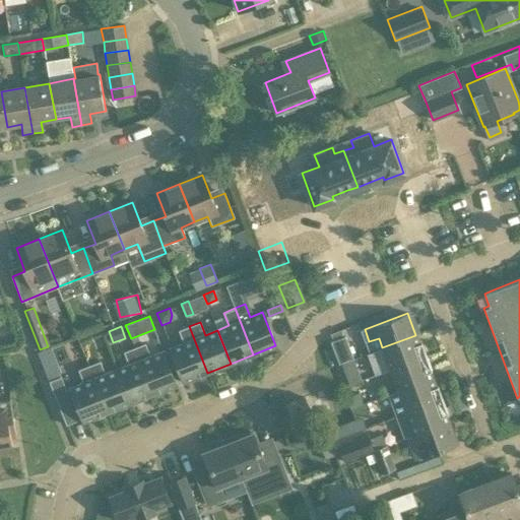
[(184,382),(207,373),(189,326),(178,330),(183,343),(171,348),(184,382)]
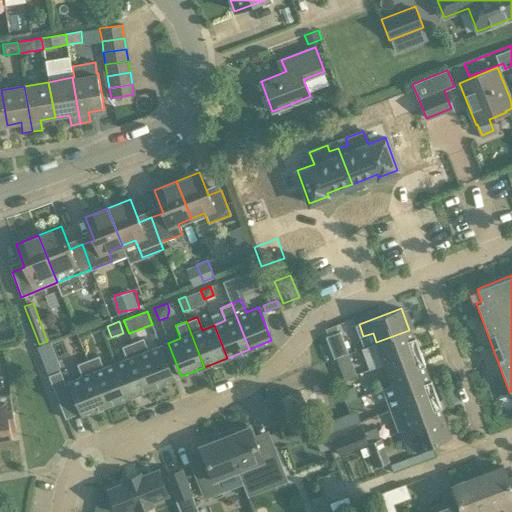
[(409,330),(376,342),(384,364),(419,351),(414,337),(412,338),(409,330)]
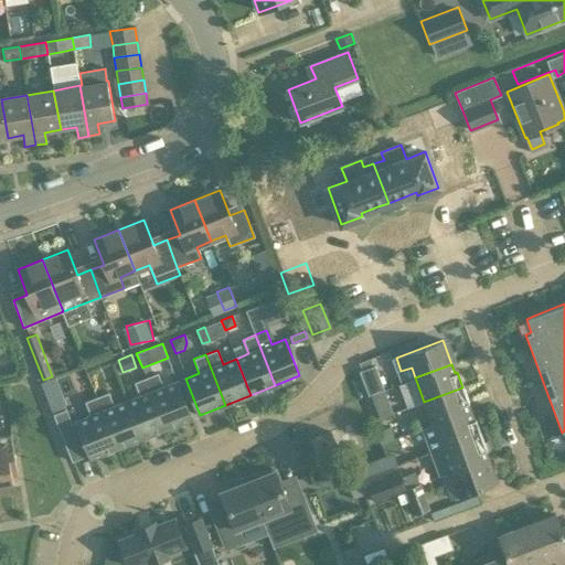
[(370,394),(383,390),(374,365),(361,370),(370,394)]
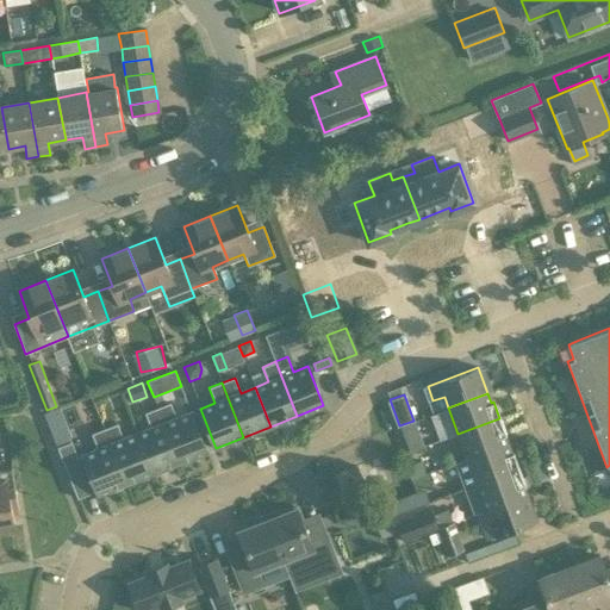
[(157,408),(179,462),(206,452),(191,412),(176,418),(170,403),(157,408)]
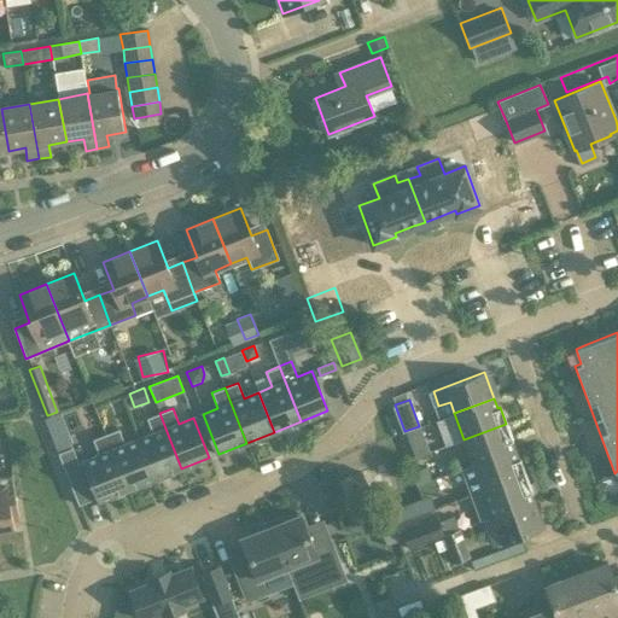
[(139,439),(155,478),(181,468),(159,413),(146,418),(152,433),(139,439)]
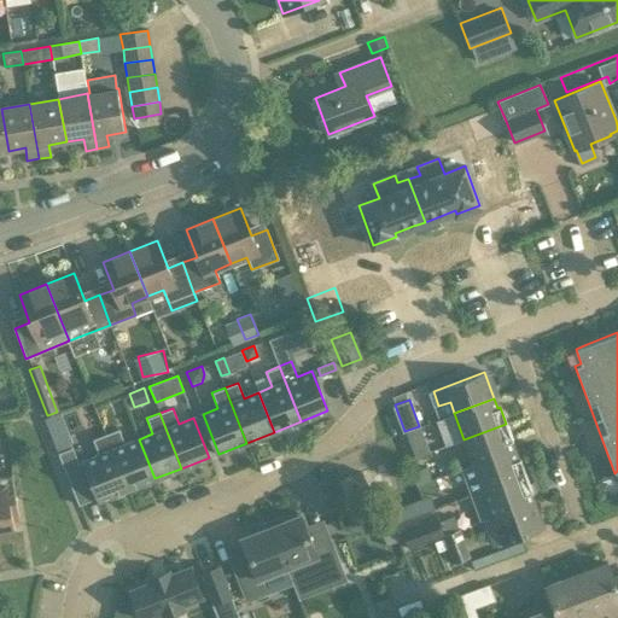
[(506,424),(464,439),(473,465),(513,450),(509,441),(512,439),(506,424)]
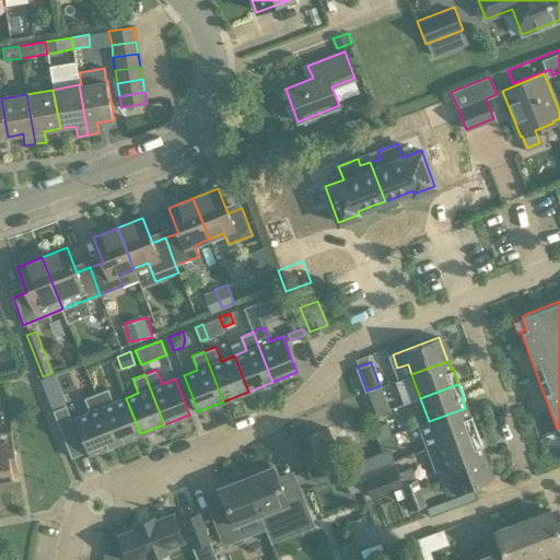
[(380,386),(366,391),(375,413),(388,409),(380,386)]
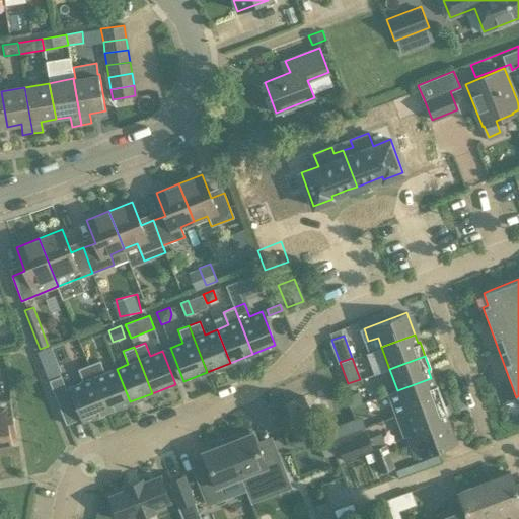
[(89,365),(107,411),(130,401),(117,369),(104,373),(99,361),(89,365)]
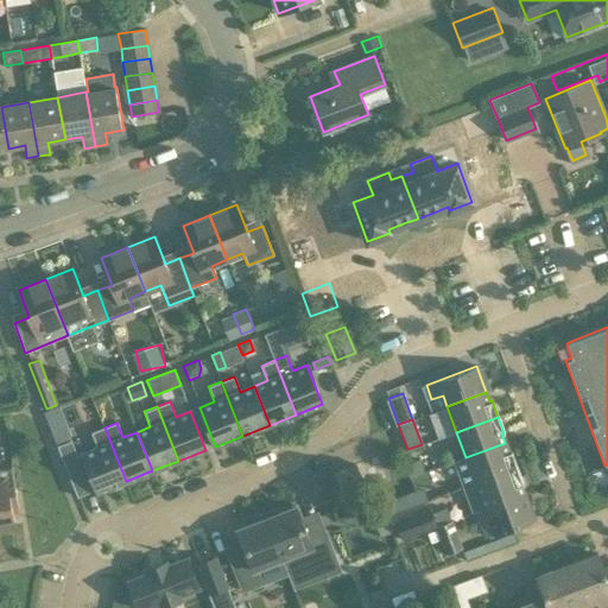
[(97,492),(126,481),(105,428),(92,432),(97,448),(77,455),(71,441),(56,447),(75,498),(97,489),(97,492)]
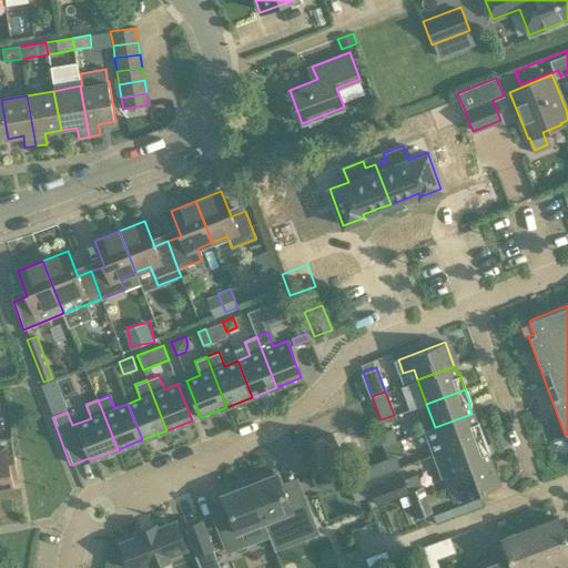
[(472,414),(435,427),(424,432),(433,455),(483,436),(477,422),(475,422),(472,414)]
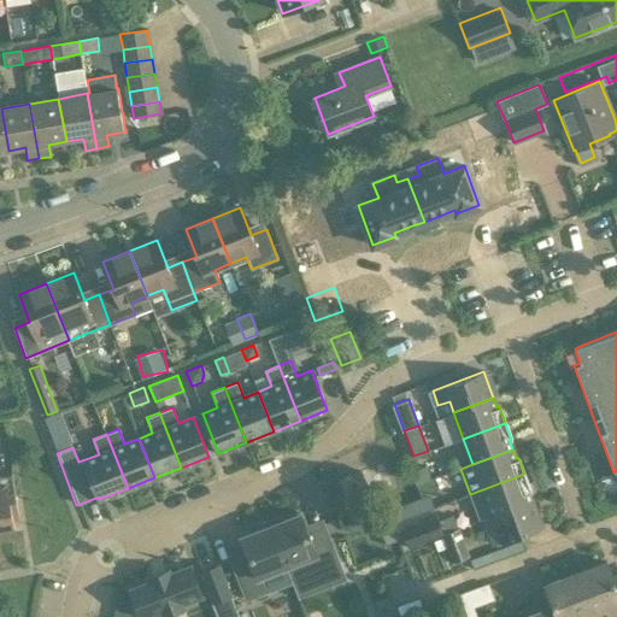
[(416,485),(430,480),(424,466),(411,471),(416,485)]
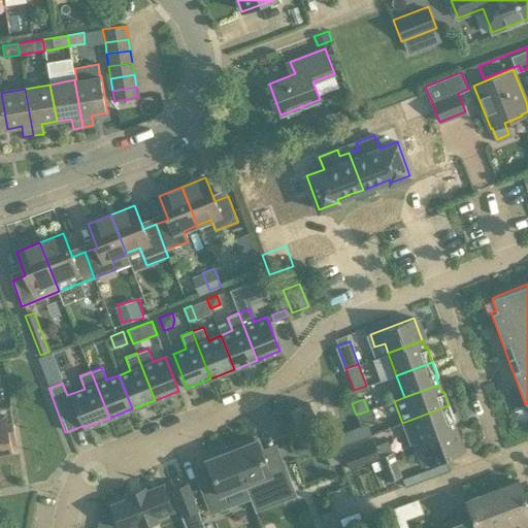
[(308,403),(291,410),(297,425),(315,419),(308,403)]
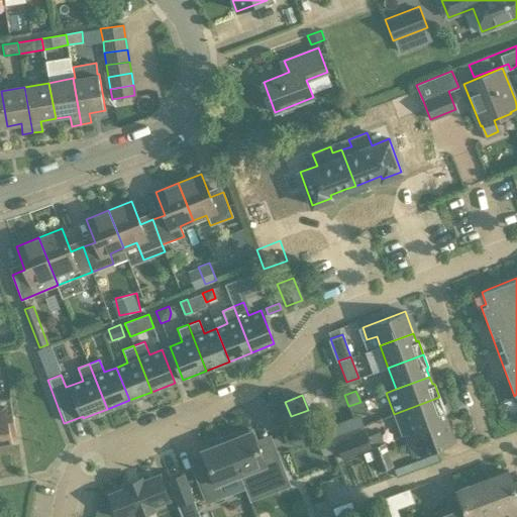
[(0,441),(10,440),(10,436),(15,435),(9,397),(0,398),(0,441)]
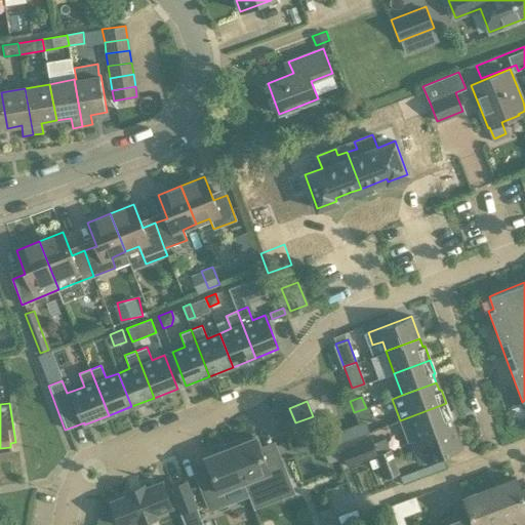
[(451,417),(446,403),(400,420),(408,442),(418,439),(452,426),(449,418),(451,417)]
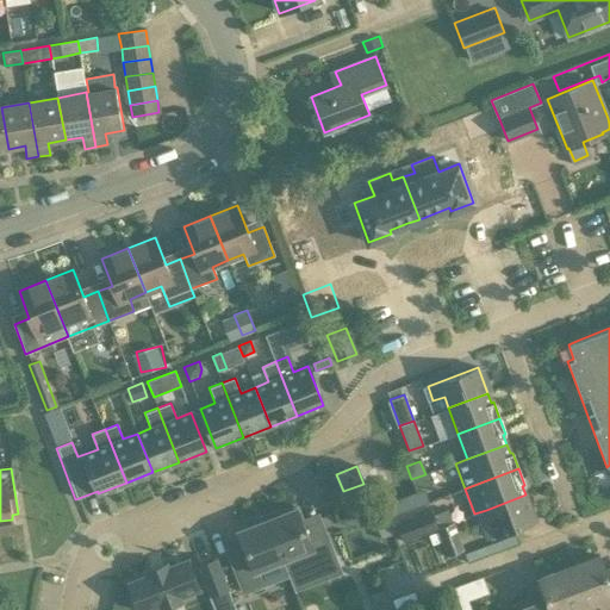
[(535,521),(526,495),(486,510),(477,514),(486,540),(496,536),(535,521)]
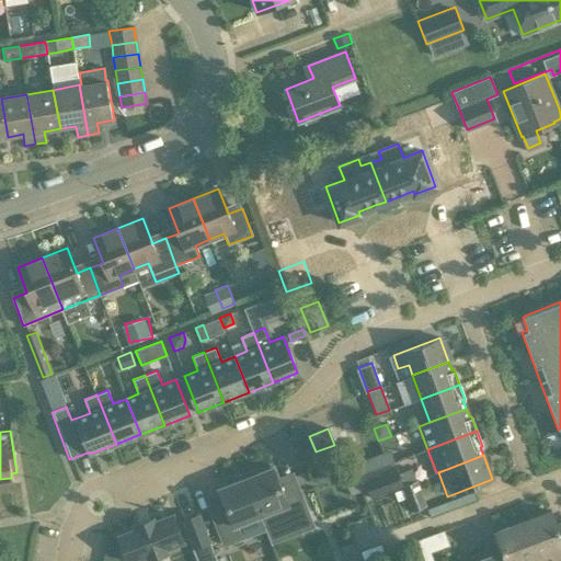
[(255,469),(244,473),(260,515),(286,505),(292,519),(308,513),(294,476),(278,482),(273,467),(256,473),(255,469)]
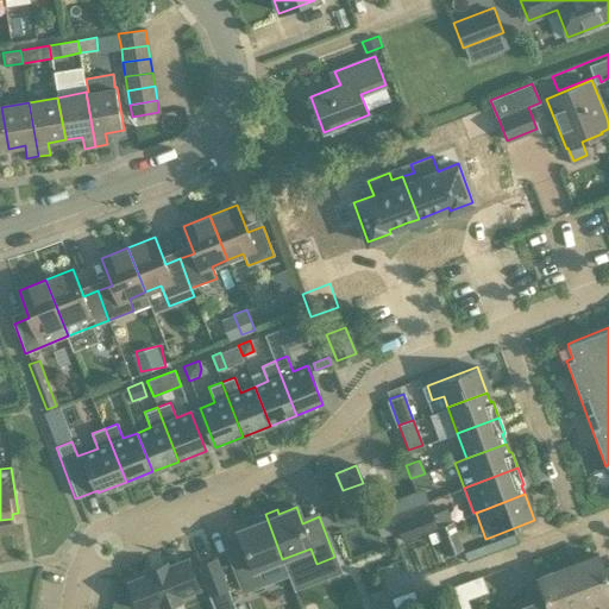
[(282,559),(265,514),(253,519),(255,523),(238,531),(244,546),(227,553),(243,592),(261,585),(255,570),(282,559)]
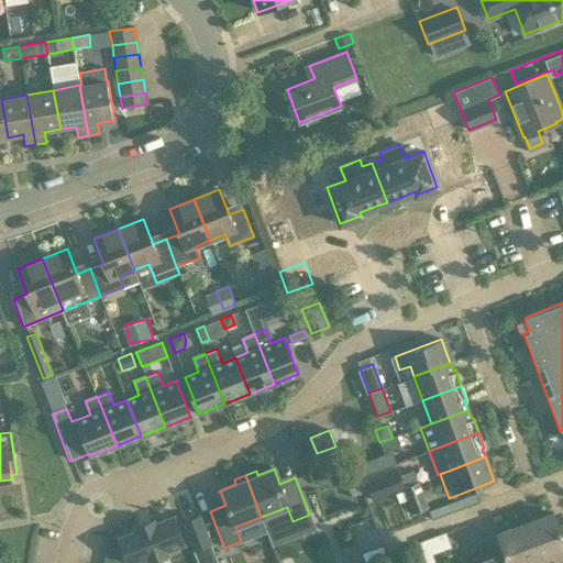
[(338,486),(345,504),(371,493),(363,475),(338,486)]
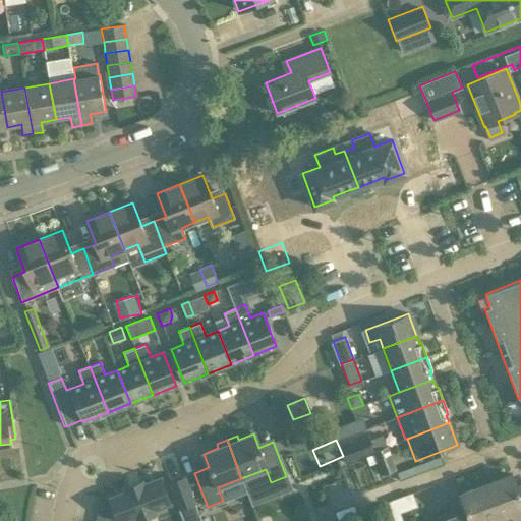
[(387,446),(373,451),(383,474),(396,469),(387,446)]
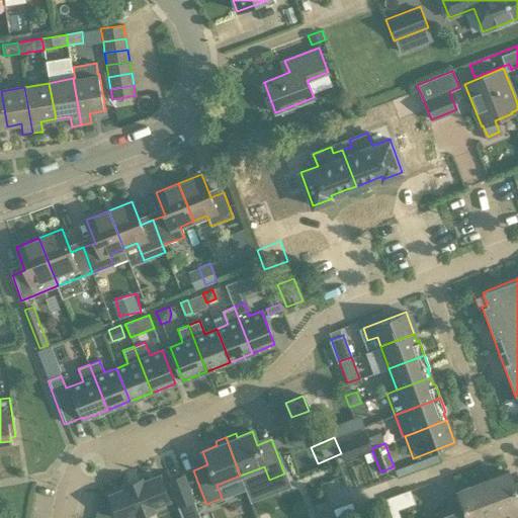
[(484,481),(496,515),(509,510),(511,517),(517,517),(517,482),(513,485),(508,471),(484,481)]
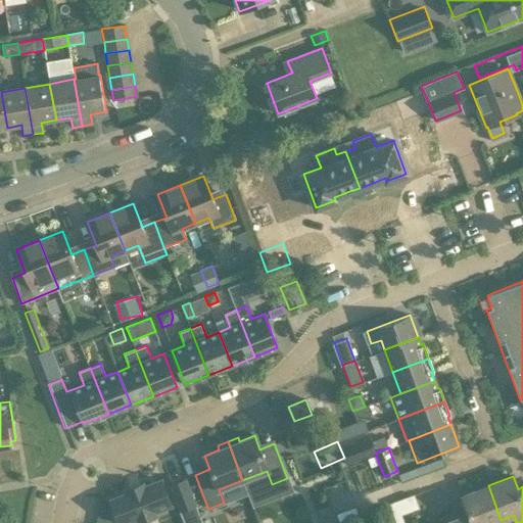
[(184,479),(171,484),(181,511),(194,506),(184,479)]
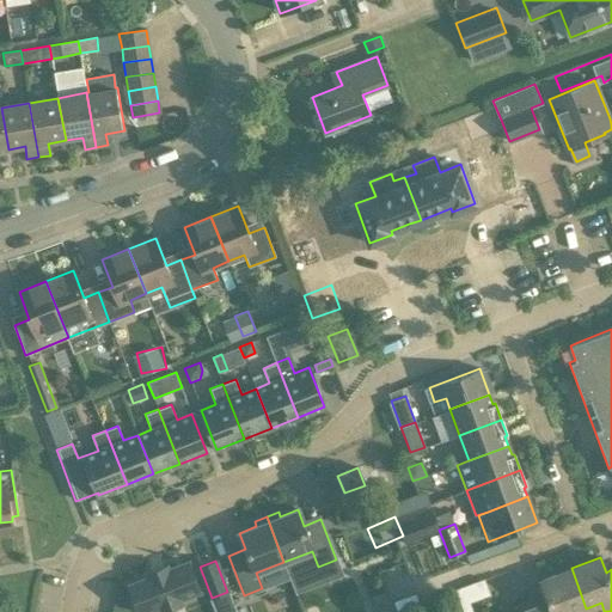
[(150,577),(129,585),(140,611),(145,611),(160,606),(163,611),(182,604),(179,599),(200,591),(188,562),(169,569),(167,565),(147,574),(150,577)]
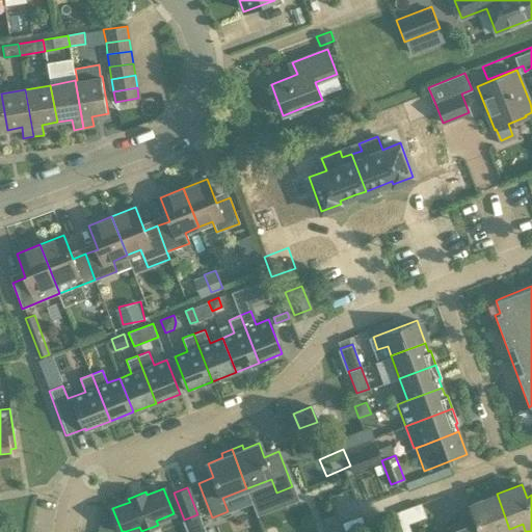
[(501,531),(509,529),(497,494),(470,504),(477,525),(462,530),(459,522),(445,528),(446,531),(501,531)]
